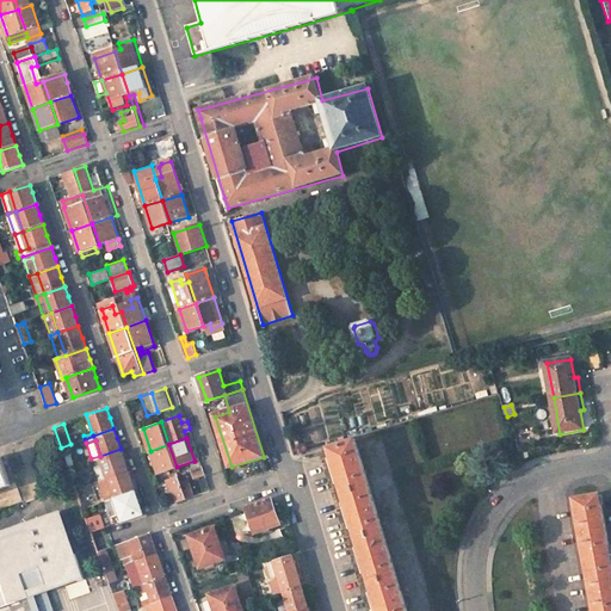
[(408,610),(357,442),(332,449),(335,463),(350,511),(364,557),(380,609),(380,610),(408,610)]
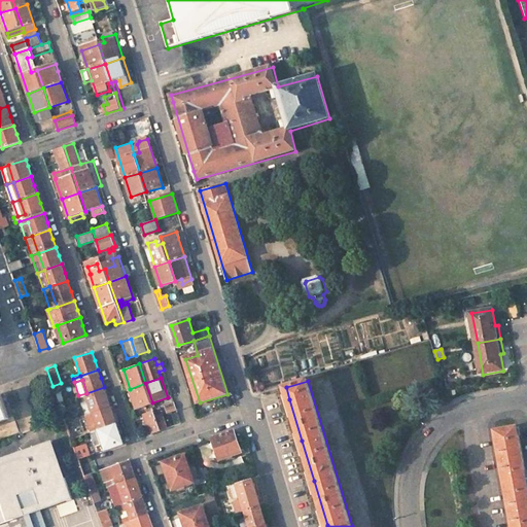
[(137,407),(152,402),(145,383),(130,389),(137,407)]
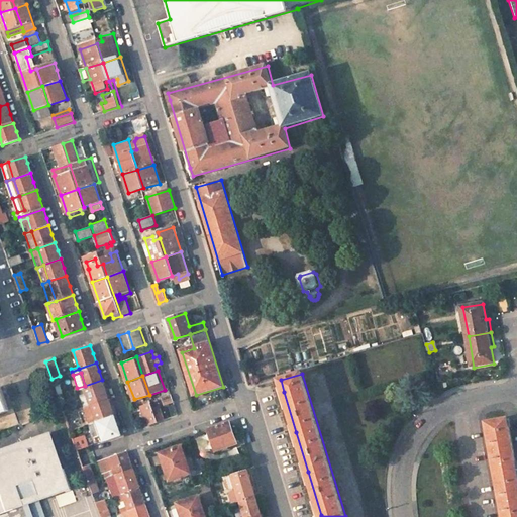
[(105,388),(102,380),(85,386),(77,388),(80,395),(87,392),(91,402),(108,396),(105,388)]
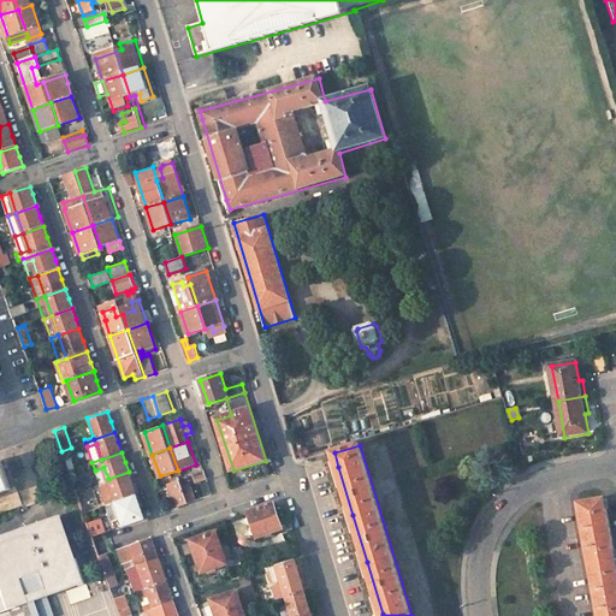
[(0,491),(11,489),(0,460),(0,458),(0,491)]
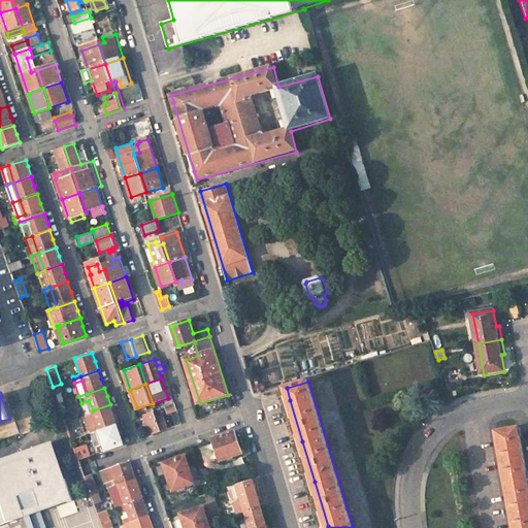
[(175,402),(165,405),(167,413),(177,409),(175,402)]
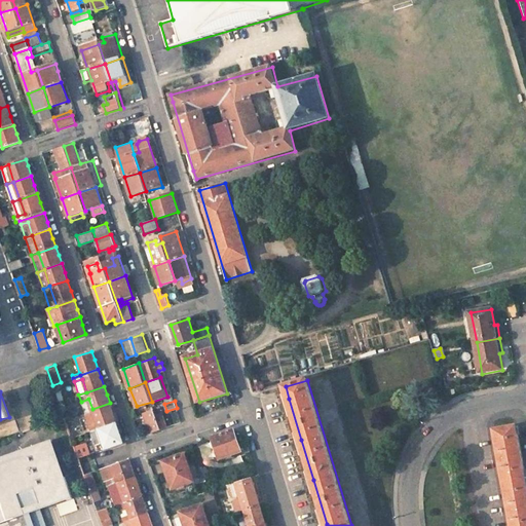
[(113,412),(110,403),(92,409),(84,412),(86,417),(91,415),(90,413),(94,412),(99,427),(116,421),(113,412)]
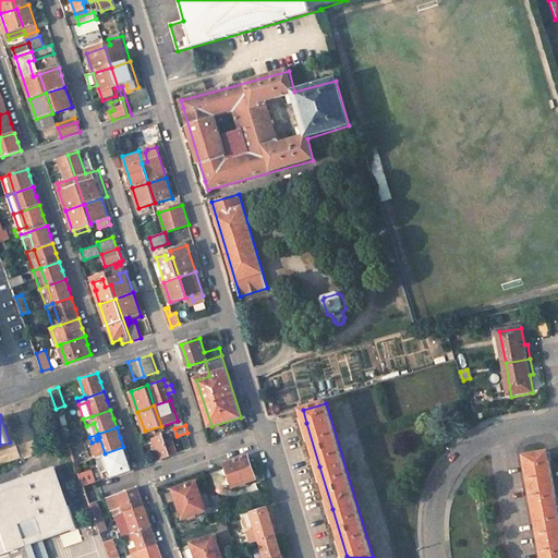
[(60,429),(44,435),(47,444),(63,438),(60,429)]
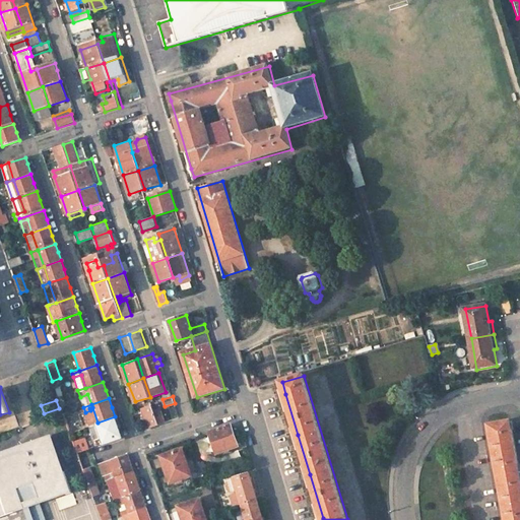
[(148,427),(158,424),(154,409),(152,404),(142,407),(148,427)]
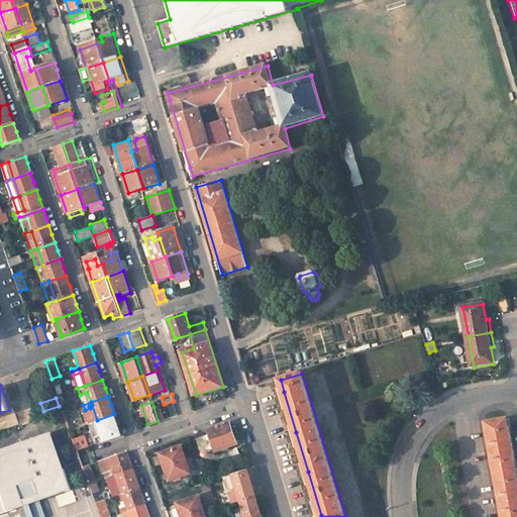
[(40,403),(33,405),(35,413),(43,411),(40,403)]
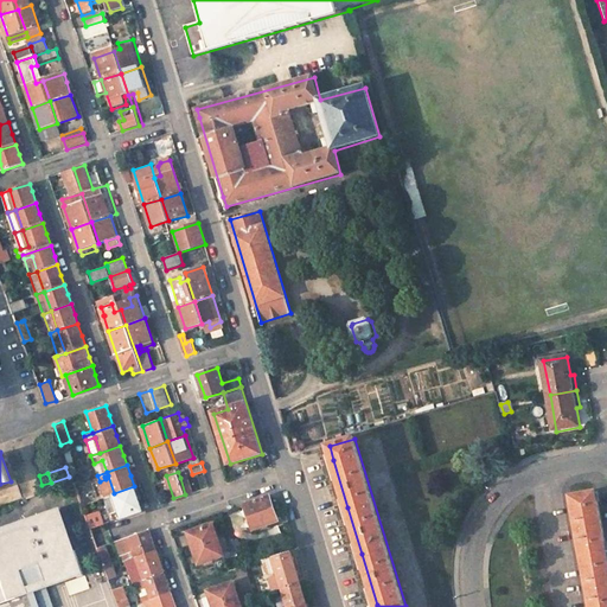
[(185,494),(193,492),(187,475),(180,478),(185,494)]
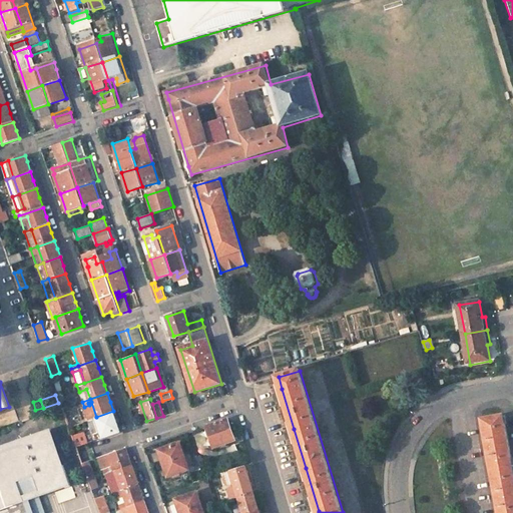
[(117,421),(113,411),(96,417),(87,420),(92,433),(100,430),(102,436),(120,430),(117,421)]
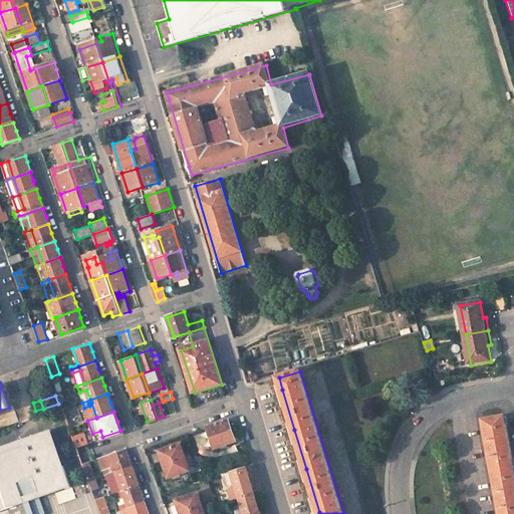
[(228,419),(201,429),(204,438),(209,437),(212,447),(234,440),(228,419)]
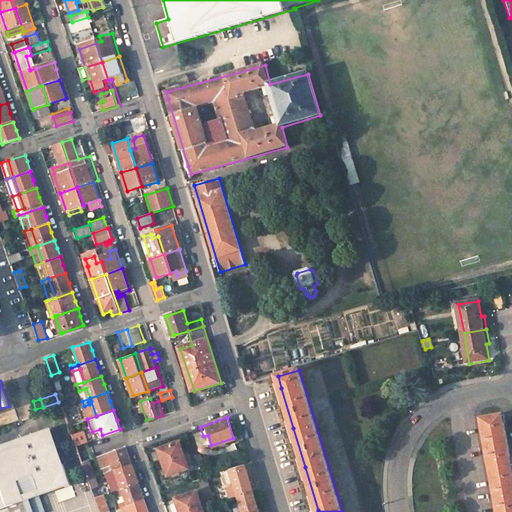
[(511,511),(511,457),(505,417),(484,421),(487,439),(499,507),(500,511),(511,511)]
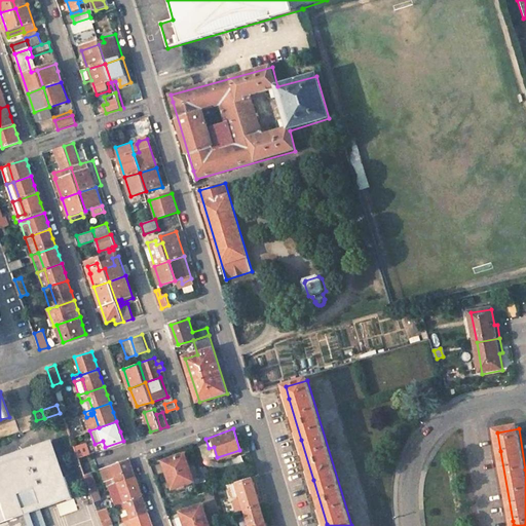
[(0,519),(5,518),(4,514),(22,508),(38,502),(40,506),(66,497),(67,499),(72,498),(66,478),(65,478),(52,442),(52,440),(21,451),(26,464),(14,468),(11,462),(10,461),(8,459),(7,459),(5,459),(0,460),(0,519)]
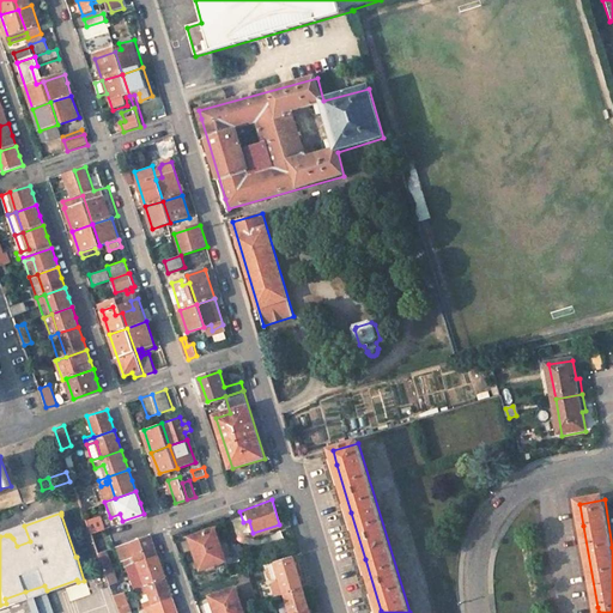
[(103,528),(99,515),(86,520),(91,532),(103,528)]
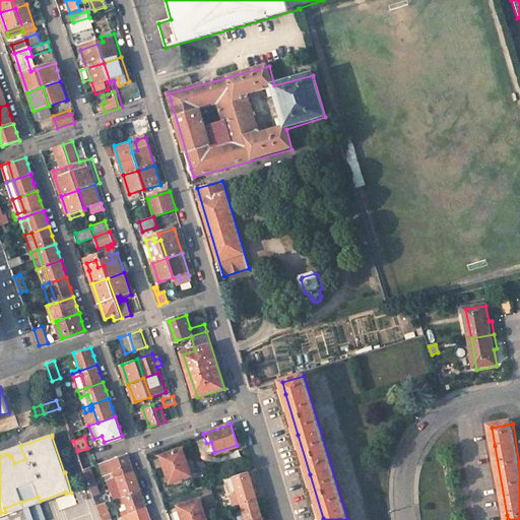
[(191,475),(182,449),(163,455),(167,467),(166,467),(171,482),(191,475)]
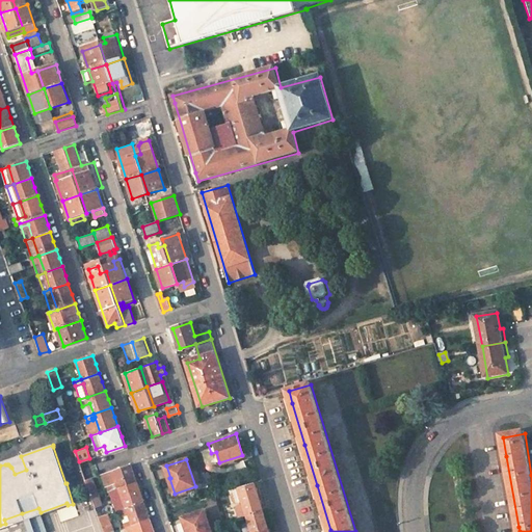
[(131,463),(102,473),(106,484),(116,481),(118,487),(137,481),(134,472),(131,463)]
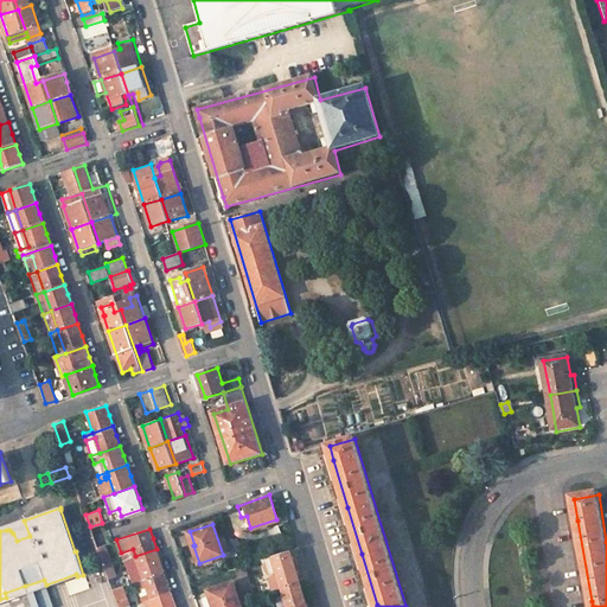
[(106,543),(97,545),(104,567),(113,563),(106,543)]
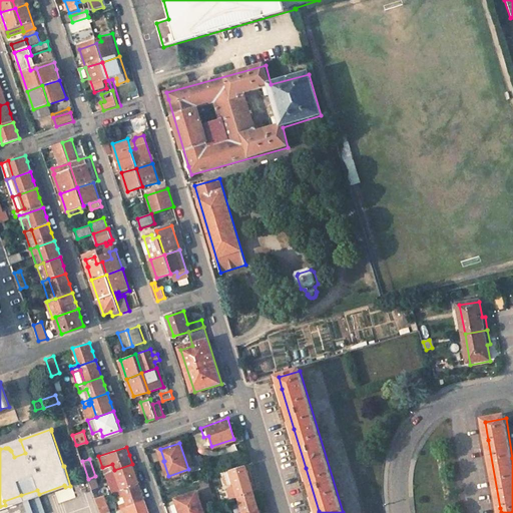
[(107,472),(114,470),(112,464),(102,467),(104,473),(107,472)]
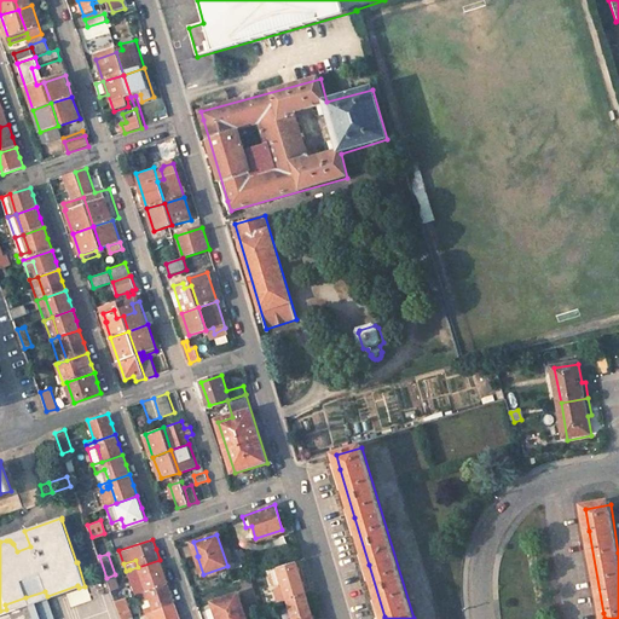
[(160,560),(138,567),(143,583),(134,585),(137,593),(138,591),(167,582),(163,572),(160,560)]
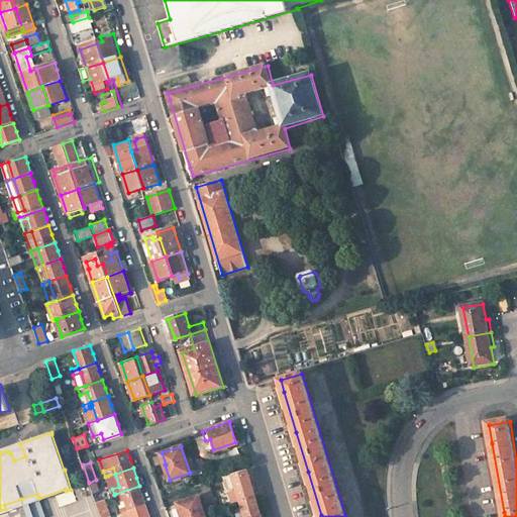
[(252,482),(248,470),(233,474),(228,476),(231,488),(237,486),(241,500),(256,495),(252,482)]
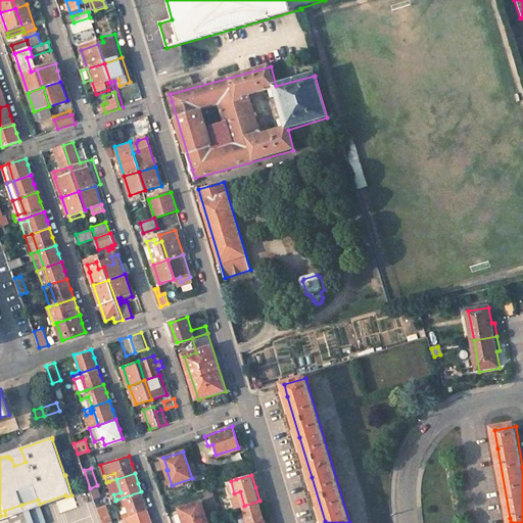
[(121,492),(116,479),(109,481),(113,494),(121,492)]
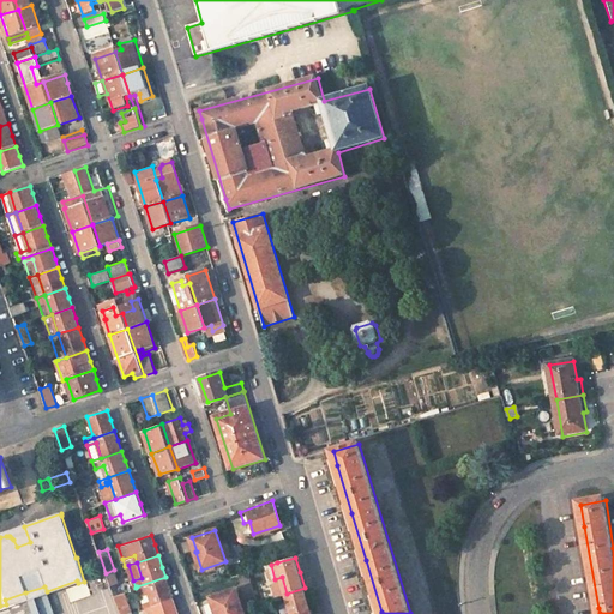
[(106,573),(110,584),(118,582),(114,570),(106,573)]
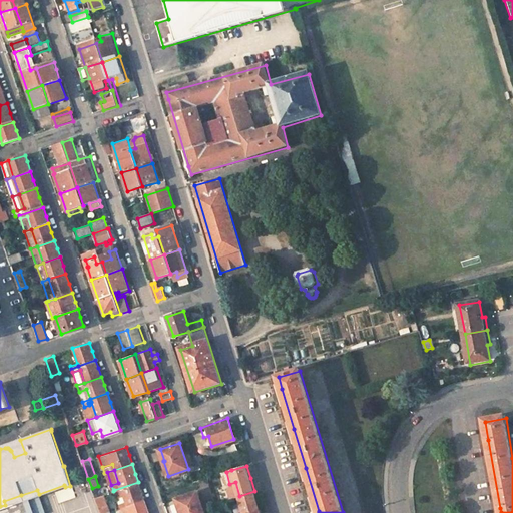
[(141,490),(138,482),(114,490),(117,497),(122,495),(125,502),(119,504),(118,504),(119,508),(126,505),(144,499),(141,490)]
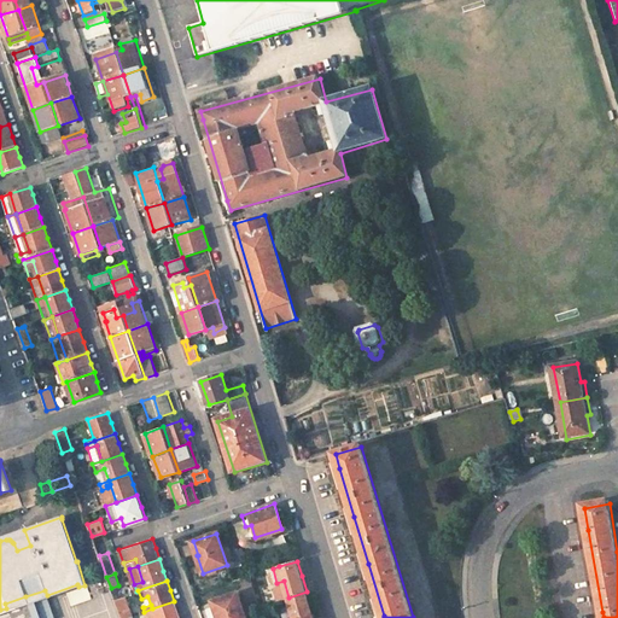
[(54,617),(47,595),(45,590),(25,596),(33,617),(54,617)]
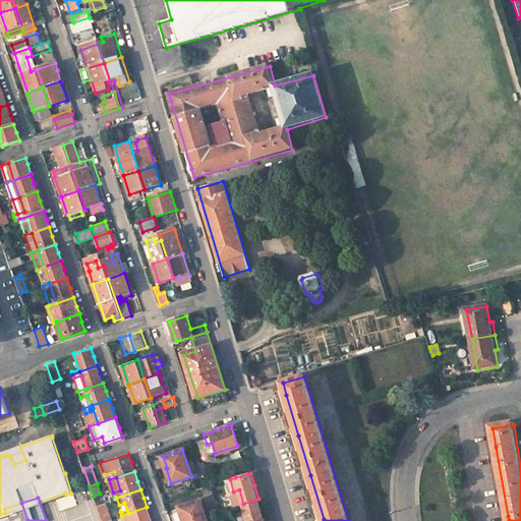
[(207,520),(199,499),(178,507),(183,520),(185,520),(207,520)]
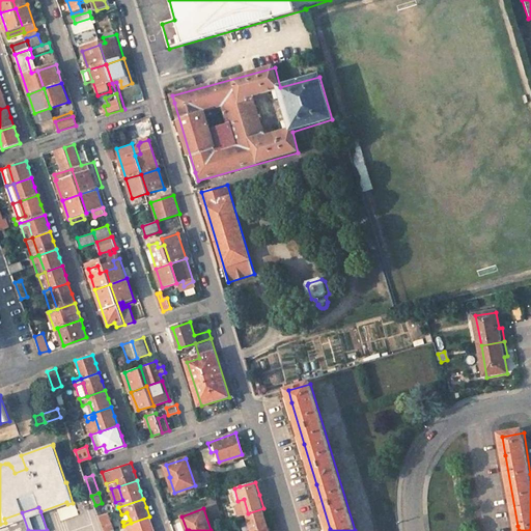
[(270,530),(271,530),(263,508),(248,513),(253,530),(270,530)]
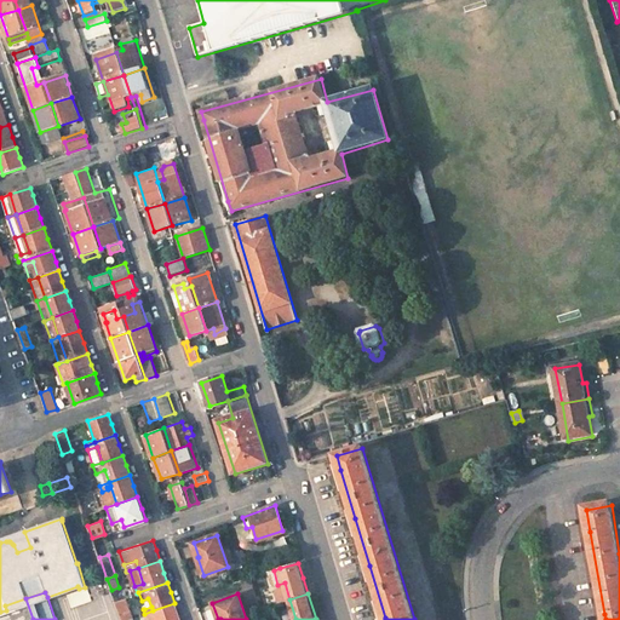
[(125,597),(115,601),(122,619),(125,619),(132,618),(125,597)]
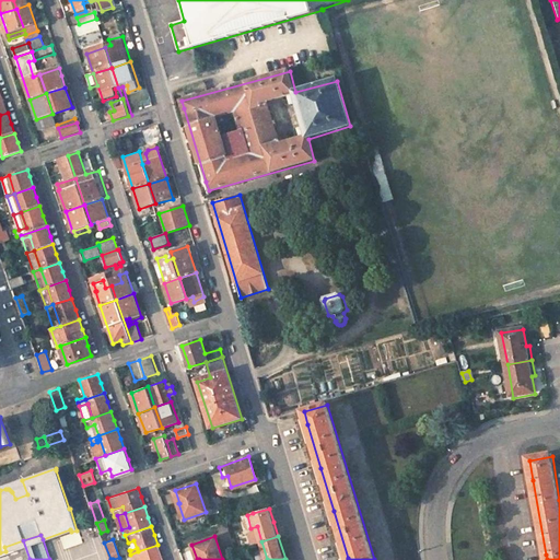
[(158,545),(138,551),(140,559),(162,559),(160,553),(158,545)]
